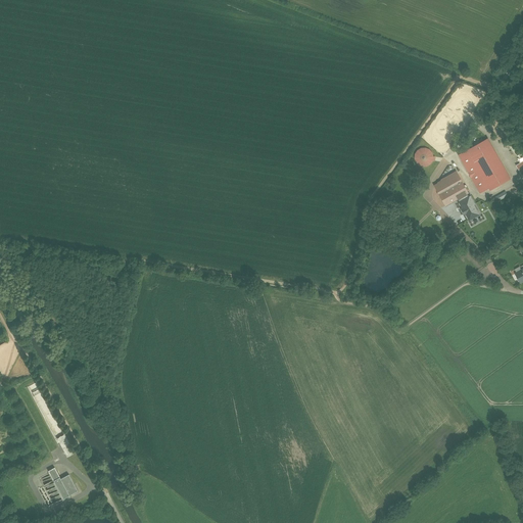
[(511,179),(488,138),(460,155),(481,193),(490,188),(491,190),(511,179)]
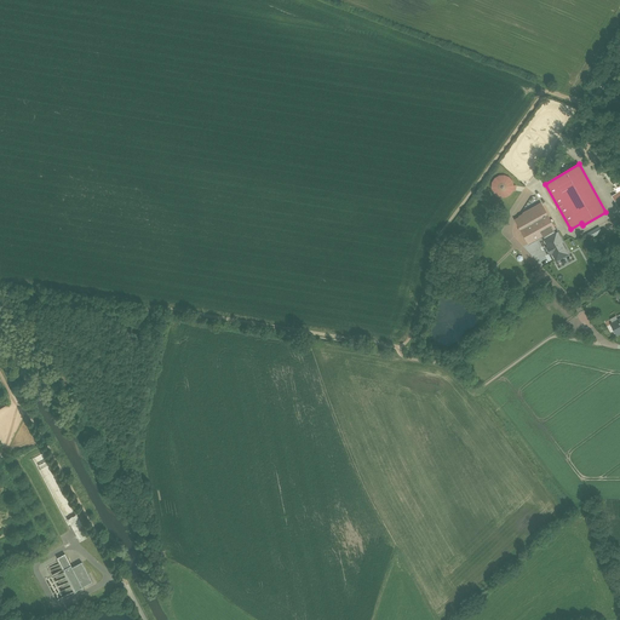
[(505,176),(500,176),(495,178),(493,182),(492,187),(493,191),(497,195),(501,197),(506,197),(511,195),(514,190),(515,185),(512,181),(510,177),(505,176)]
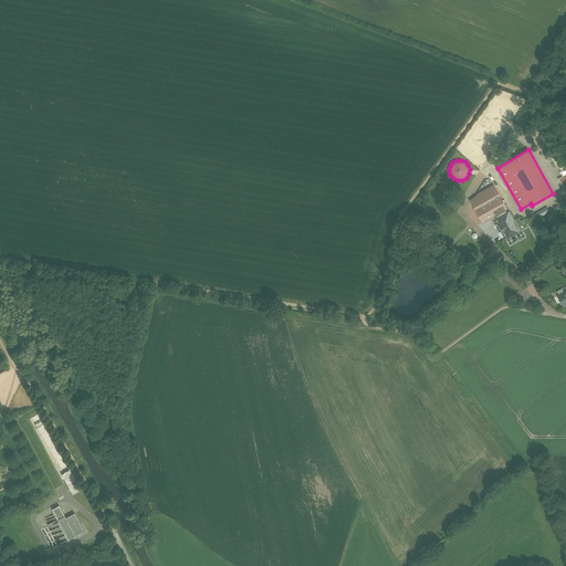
[(477,188),(479,192),(493,185),(490,180),(477,188)]
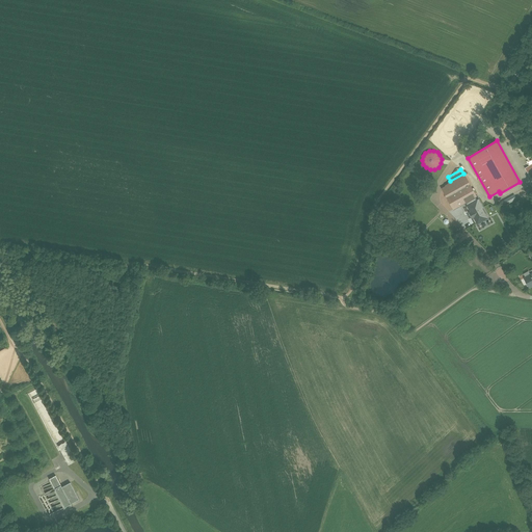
[(463,177),(449,185),(449,186),(444,189),(454,209),(471,200),(476,196),(477,196),(470,184),(471,184),(467,177),(464,178),(464,177),(463,177)]
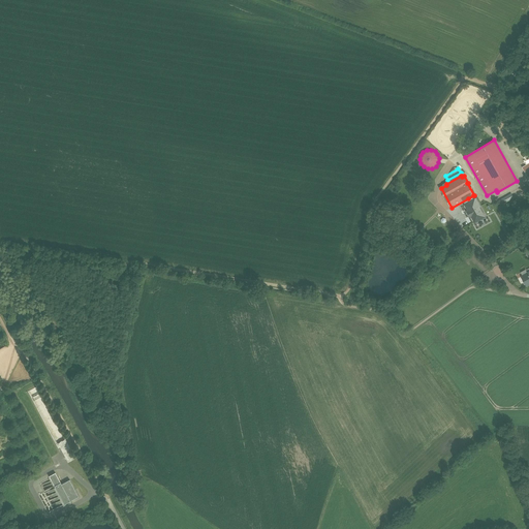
[(509,193),(500,200),(503,205),(512,197),(509,193)]
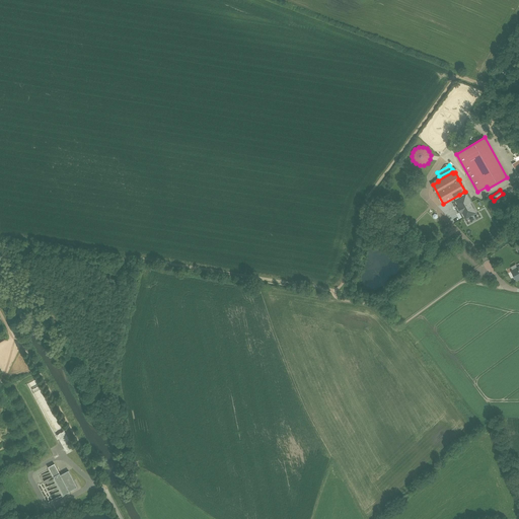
[(468,200),(464,192),(459,195),(463,203),(460,204),(467,216),(468,215),(475,211),(476,211),(470,199),(468,200)]
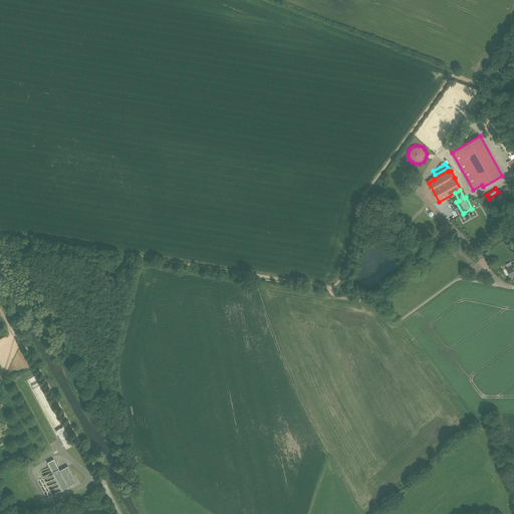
[(54,460),(49,463),(50,465),(64,491),(69,488),(61,471),(54,460)]
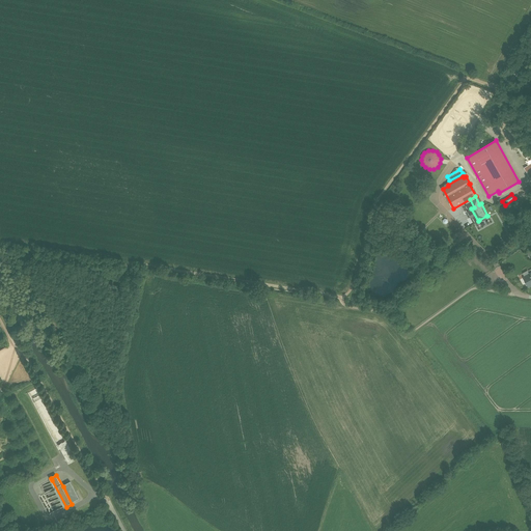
[(66,507),(52,480),(50,481),(54,488),(55,491),(63,506),(64,508),(66,507)]
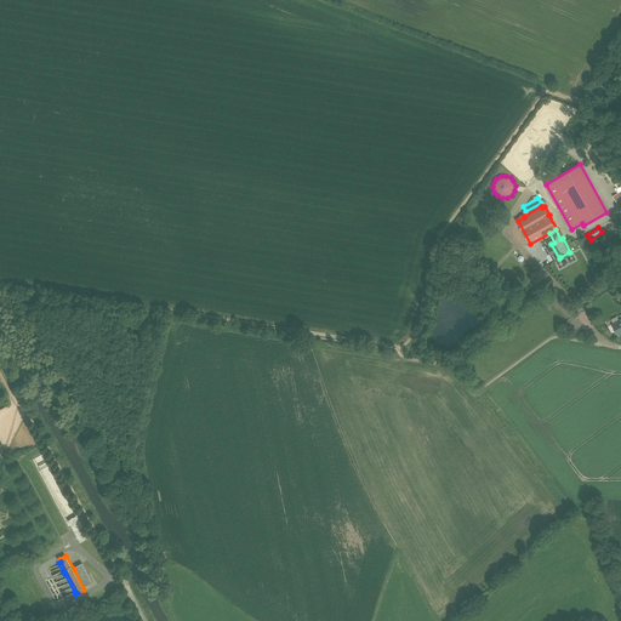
[(63,571),(58,563),(58,564),(57,563),(49,568),(52,576),(63,571)]
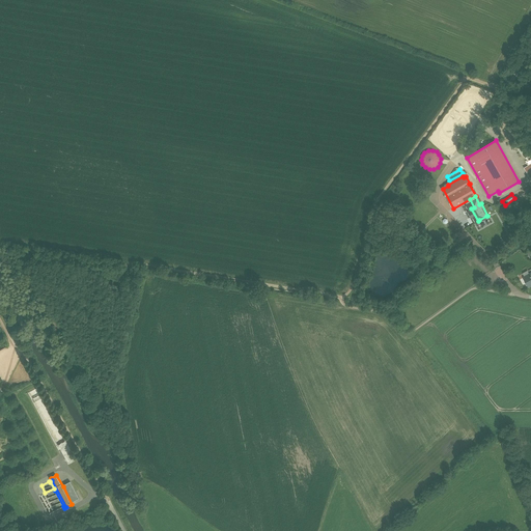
[(72,482),(63,486),(72,504),(81,499),(72,482)]
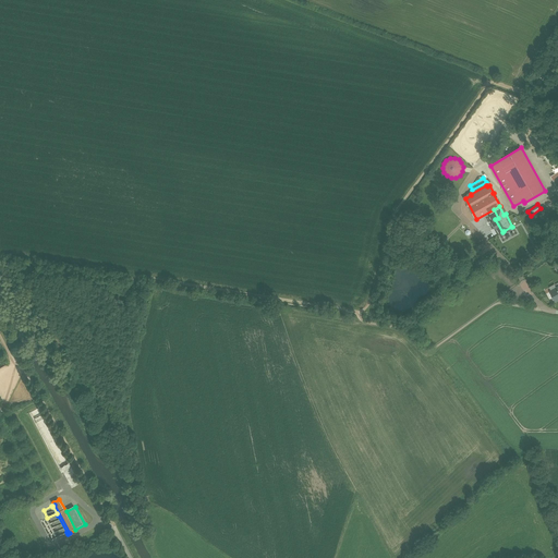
[(67,532),(58,516),(48,521),(47,520),(41,522),(51,541),(67,532)]
